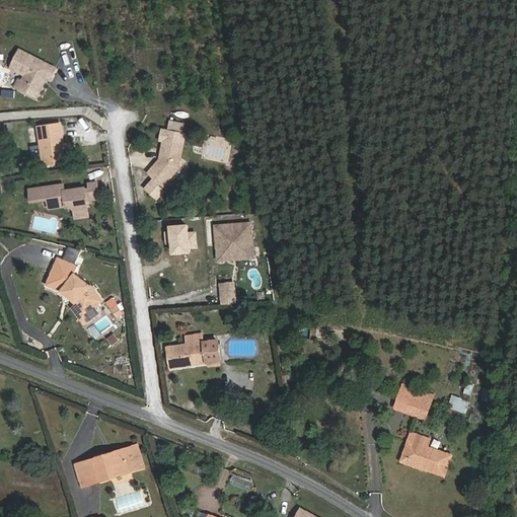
[(48,75),(53,66),(17,48),(8,65),(22,72),(20,76),(21,78),(16,86),(32,94),(40,81),(39,79),(43,72),(44,73),(48,75)]
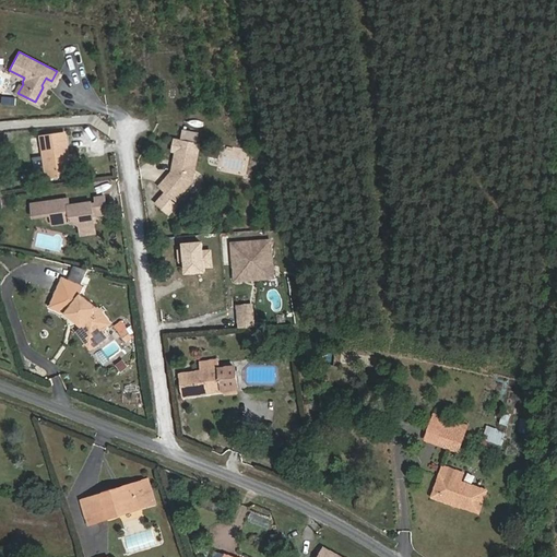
[(18,93),(23,84),(18,82),(13,91),(18,93)]
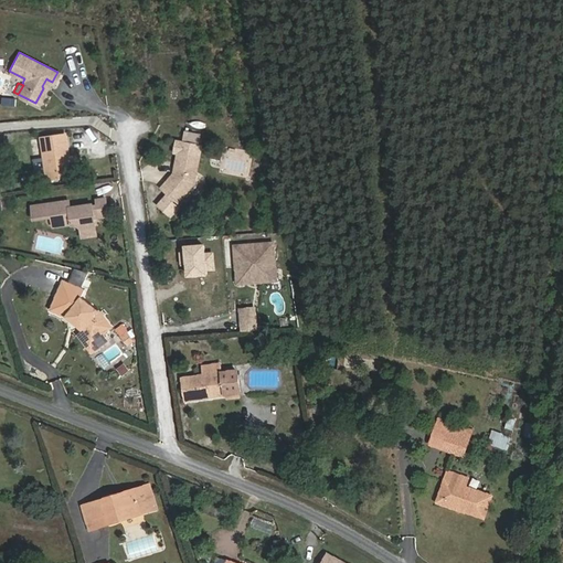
[(63,149),(61,133),(36,137),(38,145),(42,177),(66,173),(65,169),(64,156),(63,149)]
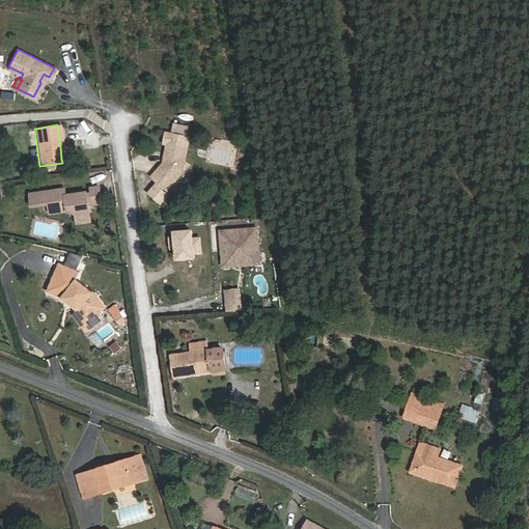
[(181,163),(183,147),(164,144),(162,160),(181,163)]
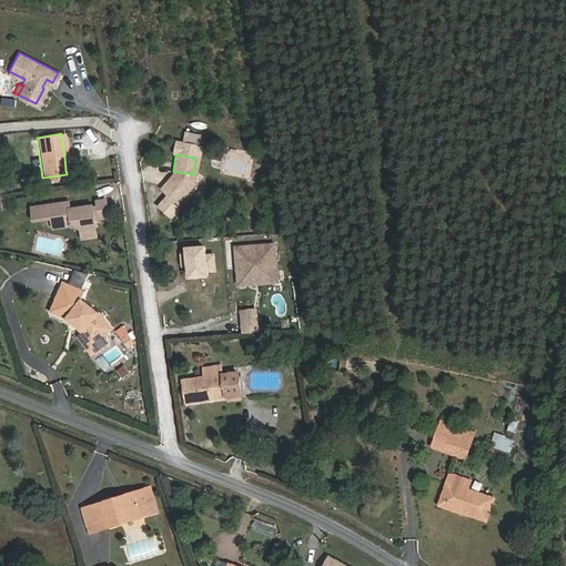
[(73,170),(71,155),(64,157),(66,170),(73,170)]
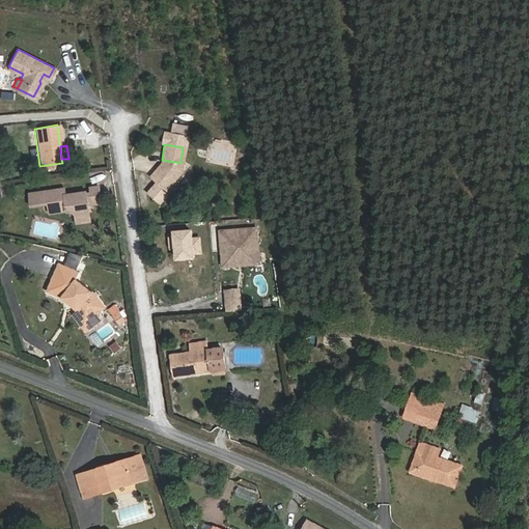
[(164,189),(179,172),(181,163),(162,160),(161,164),(150,175),(156,181),(162,186),(164,189)]
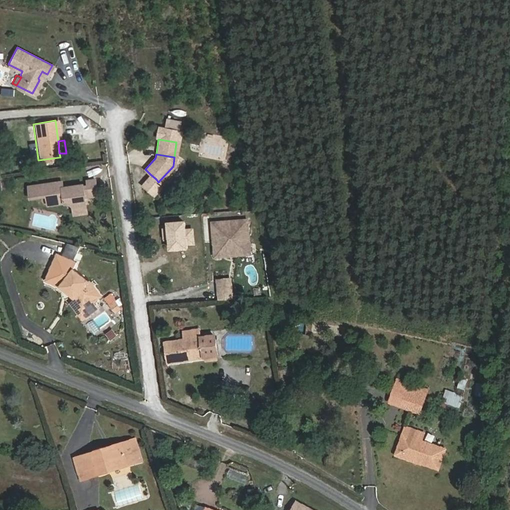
[(152,195),(159,187),(153,182),(148,177),(141,184),(152,195)]
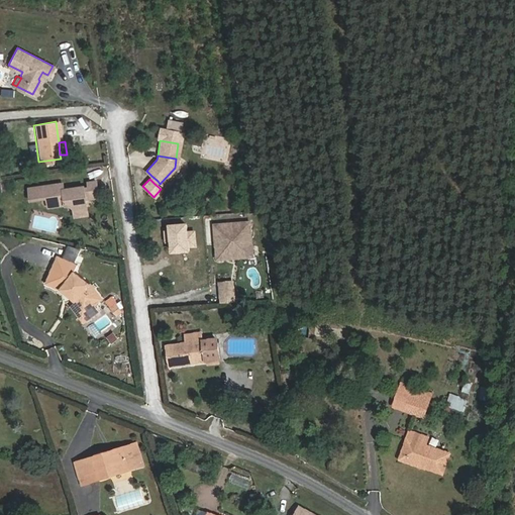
[(95,195),(93,181),(85,182),(86,185),(81,186),(81,185),(61,188),(60,182),(26,187),(28,199),(44,197),(45,205),(66,202),(71,207),(84,205),(83,197),(95,195)]
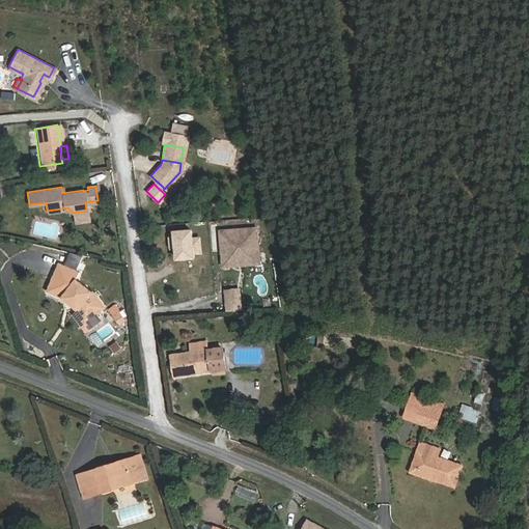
[(87,218),(86,211),(73,213),(75,220),(87,218)]
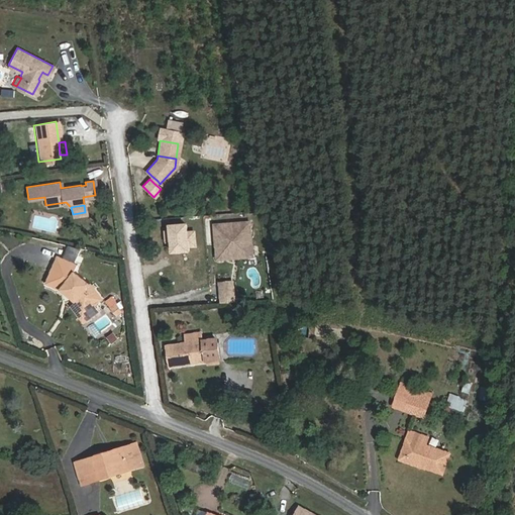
[(251,255),(248,222),(213,225),(216,251),(237,250),(237,256),(251,255)]
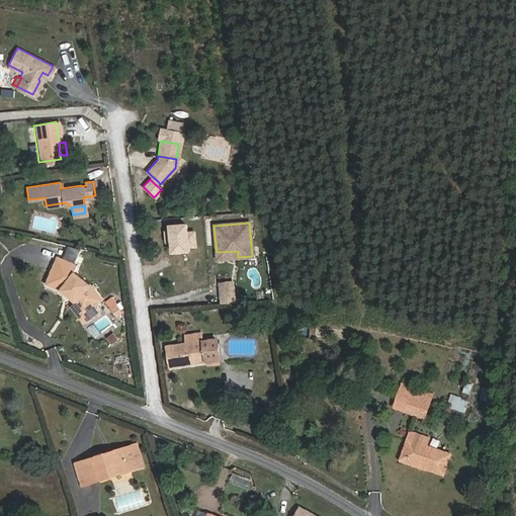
[(238,257),(238,251),(217,252),(217,259),(238,257)]
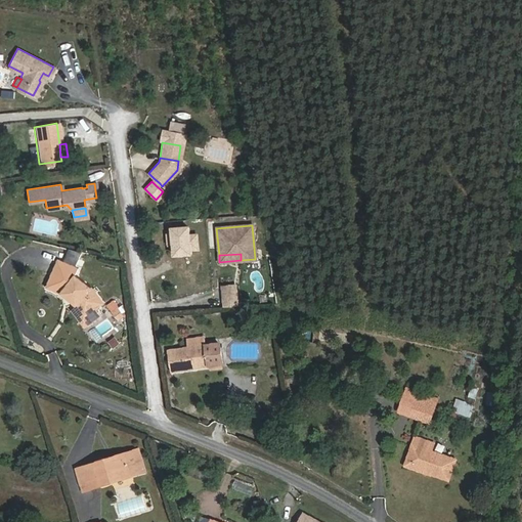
[(91,289),(74,273),(77,267),(55,258),(44,286),(58,292),(76,306),(84,316),(95,307),(102,301),(91,289)]
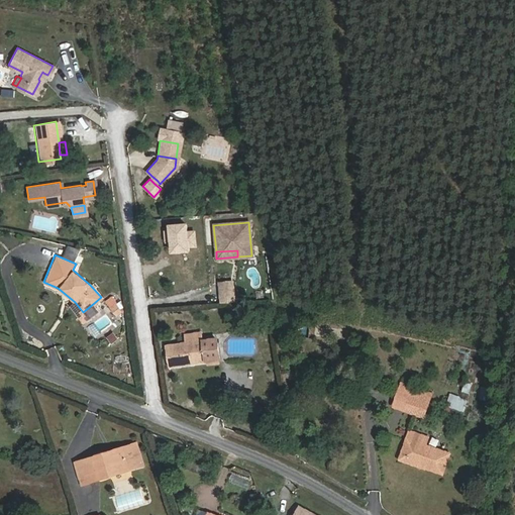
[(232,292),(231,282),(218,283),(219,293),(232,292)]
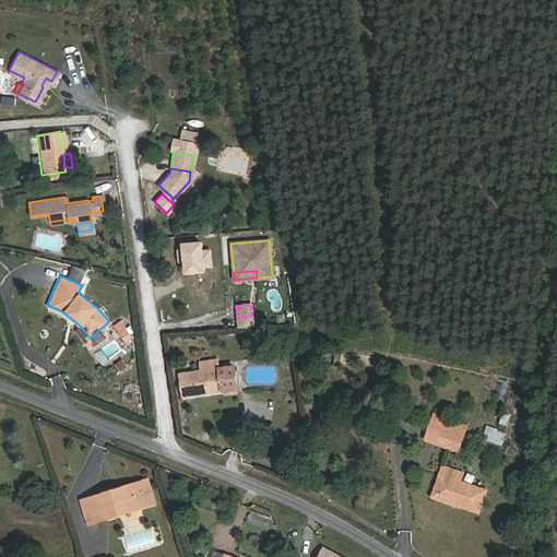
[(252,327),(251,316),(237,317),(238,328),(252,327)]
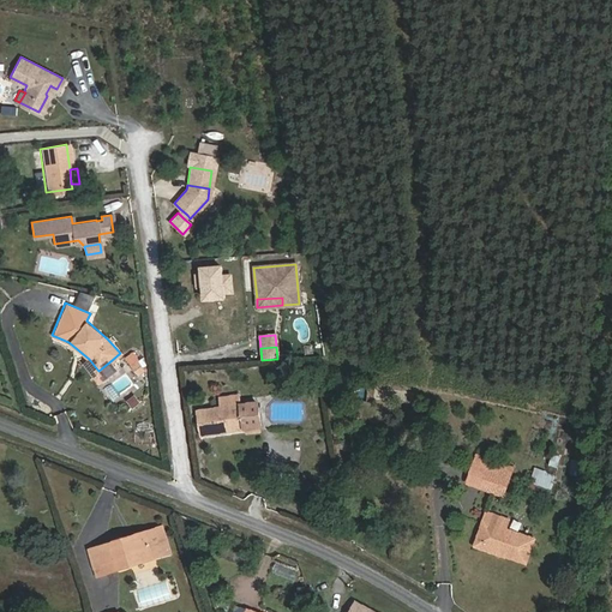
[(138,360),(131,352),(124,358),(131,367),(138,360)]
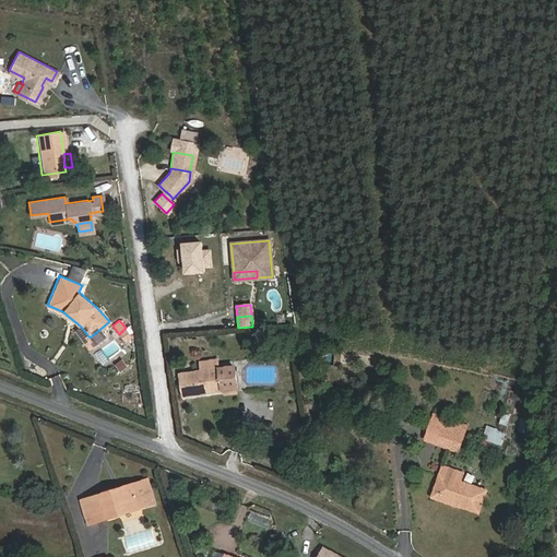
[(91,350),(108,335),(102,328),(90,338),(81,327),(75,331),(91,350)]
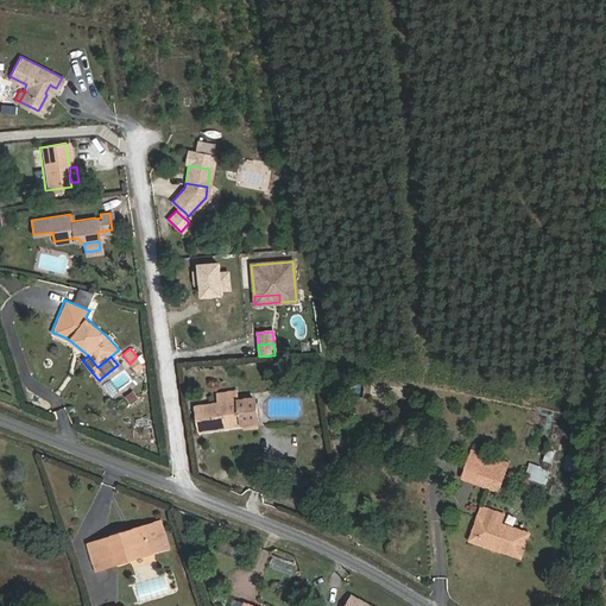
[(134,387),(124,393),(128,402),(139,396),(134,387)]
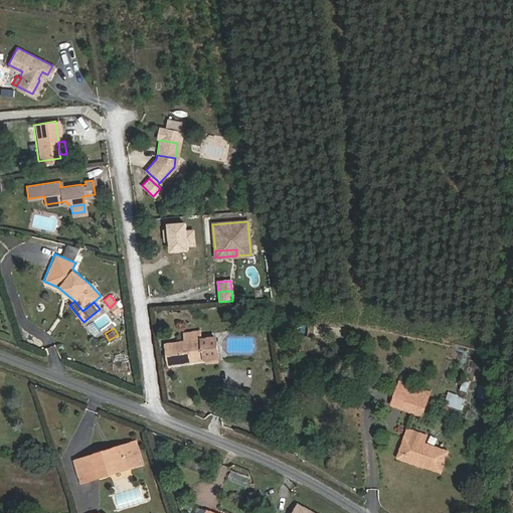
[(202,340),(201,332),(188,334),(189,341),(202,340)]
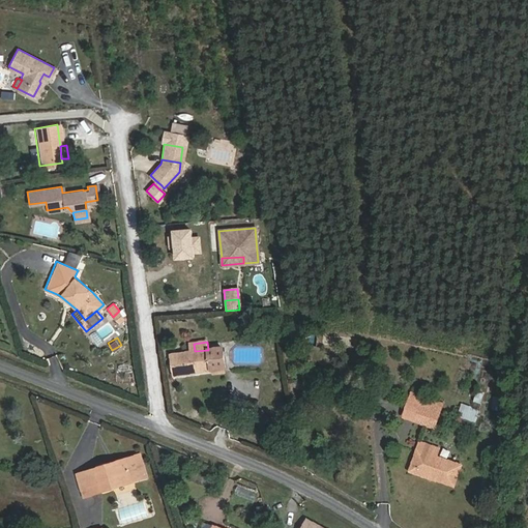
[(225,368),(222,347),(208,350),(195,351),(170,355),(173,376),(225,368)]
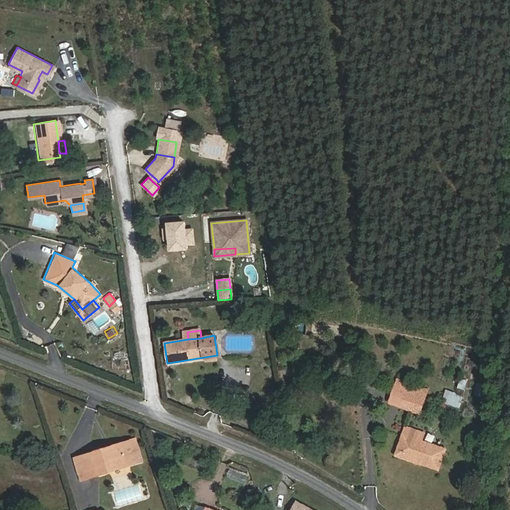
[(411,410),(416,381),(389,376),(384,406),(411,410)]
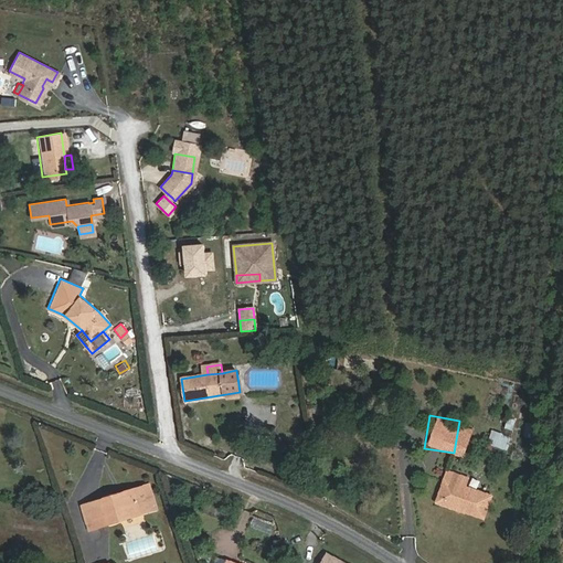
[(506,415),(503,425),(512,428),(514,418),(506,415)]
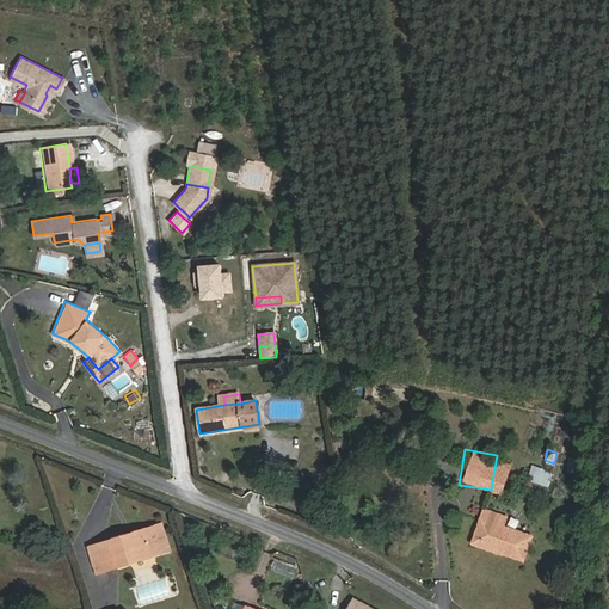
[(576,471),(578,459),(567,457),(566,469),(576,471)]
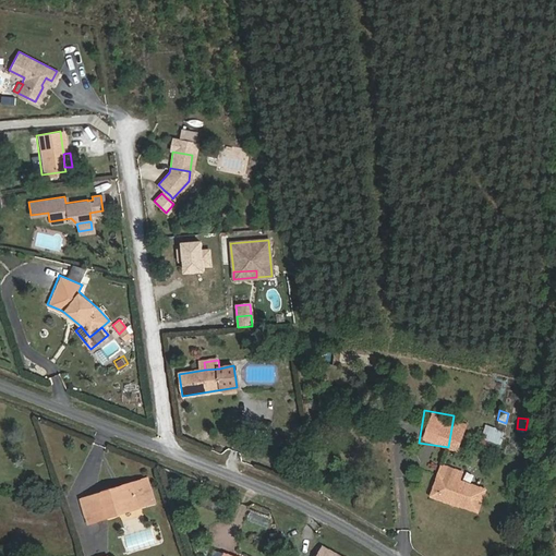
[(485,423),(481,436),(499,443),(505,428),(485,423)]
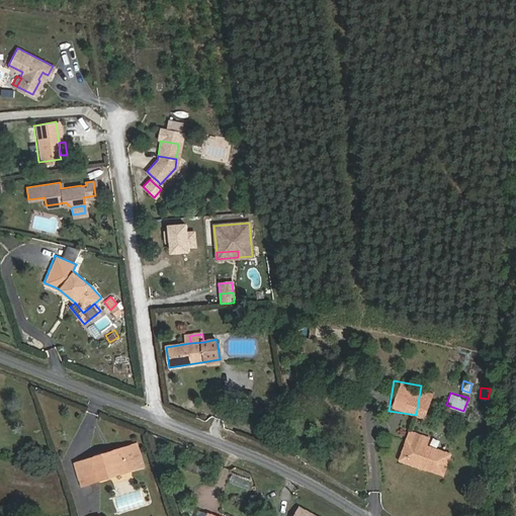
[(435,477),(443,457),(420,447),(423,440),(405,432),(398,448),(403,450),(398,461),(435,477)]
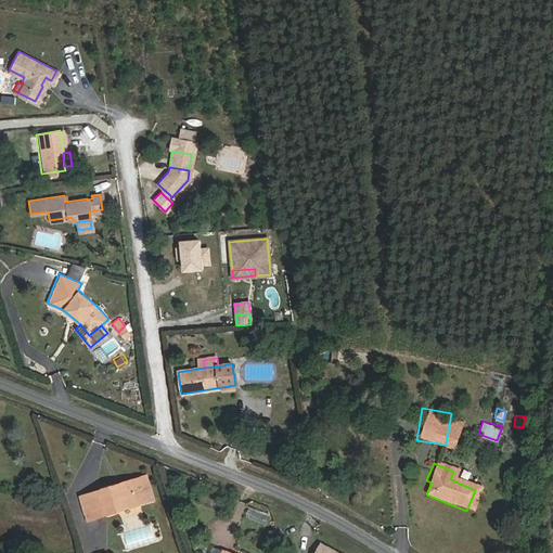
[(152,497),(145,476),(136,479),(142,500),(152,497)]
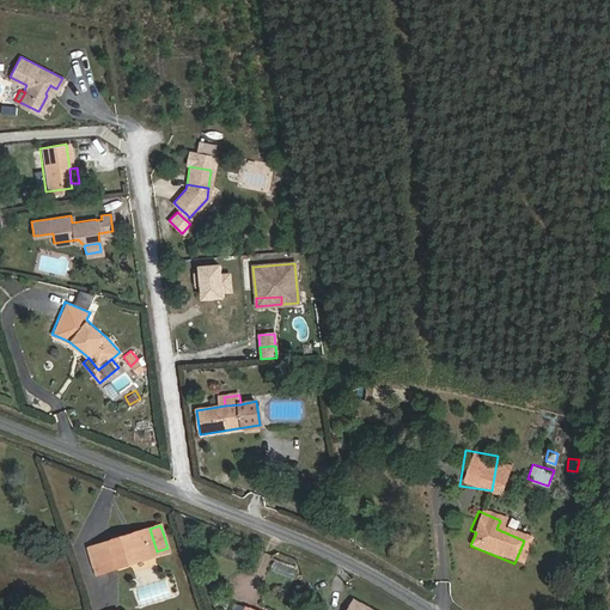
[(157,551),(150,529),(150,526),(136,531),(135,526),(104,537),(105,540),(113,566),(157,551)]
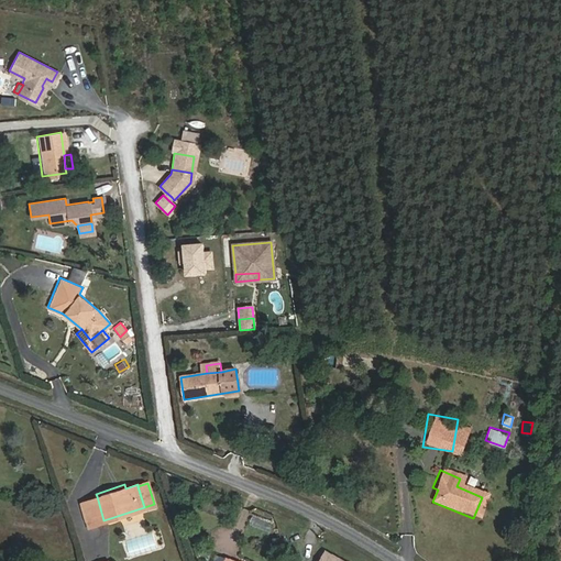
[(432,502),(438,490),(432,487),(428,498),(432,502)]
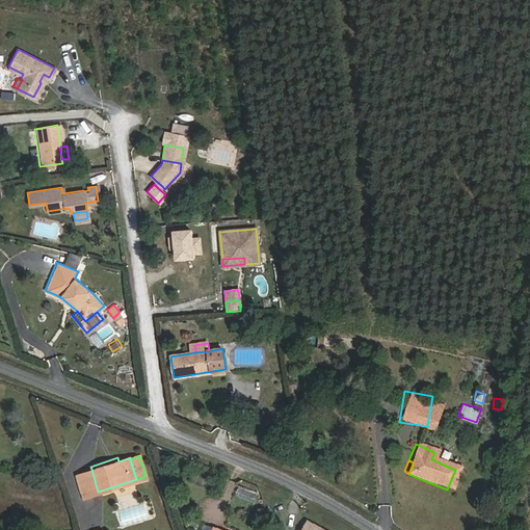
[(98,492),(91,469),(79,473),(86,495),(98,492)]
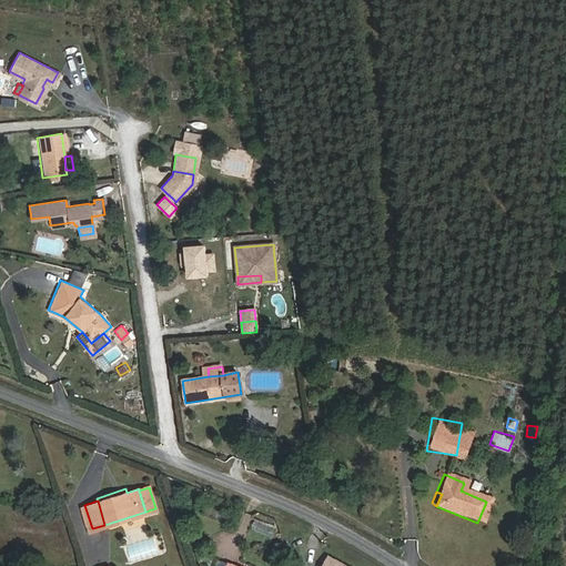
[(346,565),(326,555),(320,565),(346,565)]
